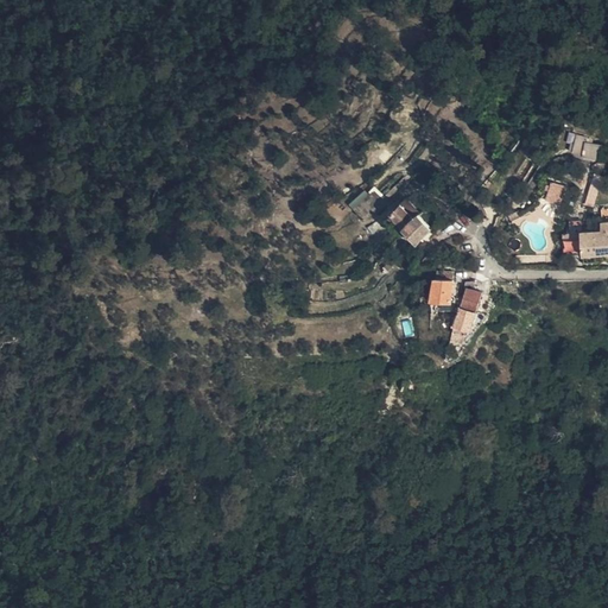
[(586,143),(582,156),(599,159),(602,146),(586,143)]
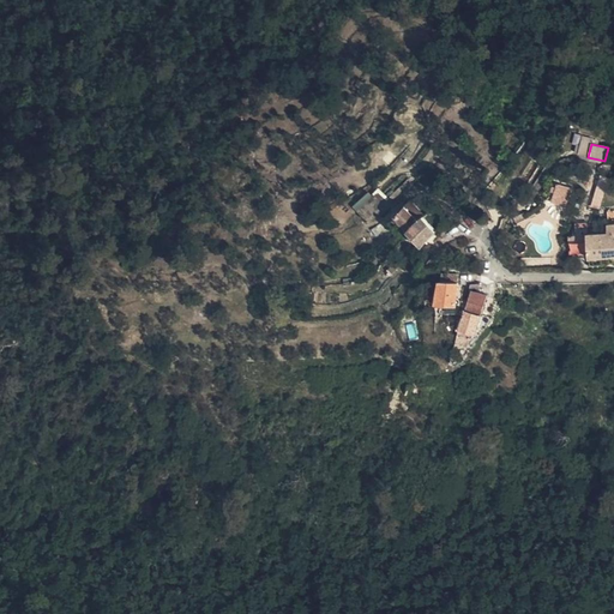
[(549,202),(564,205),(570,188),(555,184),(549,202)]
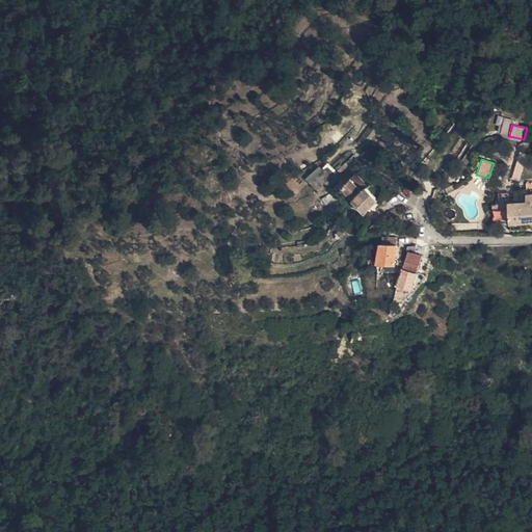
[(513,180),(520,181),(523,161),(515,160),(513,180)]
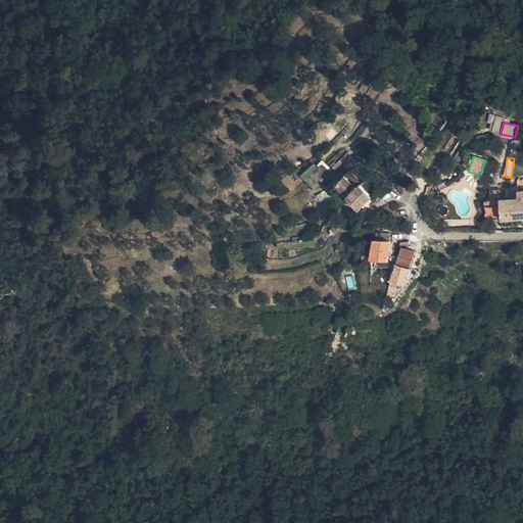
[(352,210),(368,198),(371,201),(376,195),(361,178),(348,189),(345,185),(350,180),(344,172),(331,183),(342,196),(352,210)]
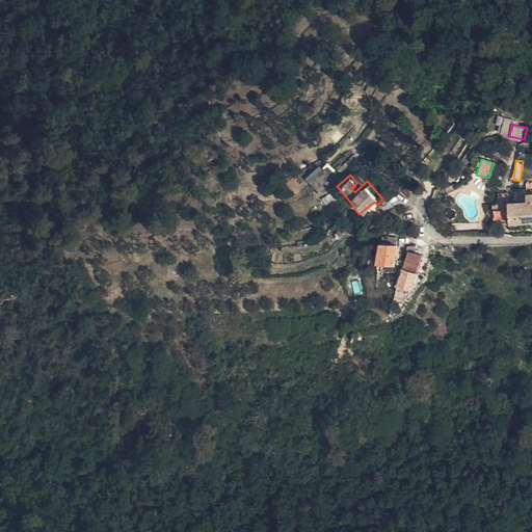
[(342,203),(343,203),(344,204),(348,200),(337,186),(333,190),(342,203)]
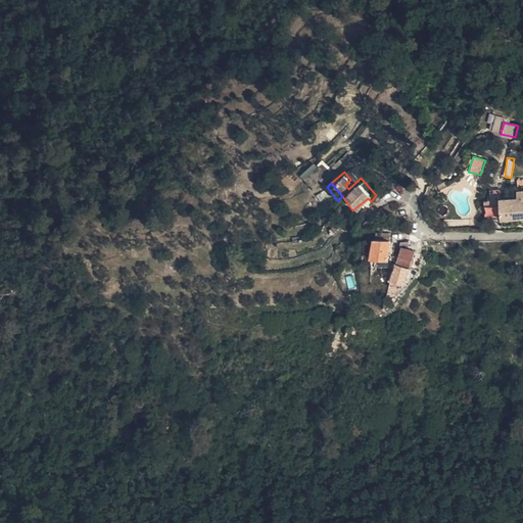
[(508,199),(505,199),(501,199),(502,225),(515,224),(514,218),(522,217),(522,192),(516,192),(517,199),(508,199)]
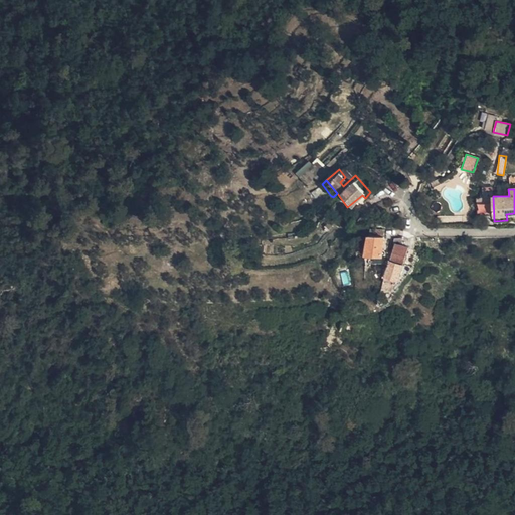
[(477,199),(478,214),(490,213),(489,198),(477,199)]
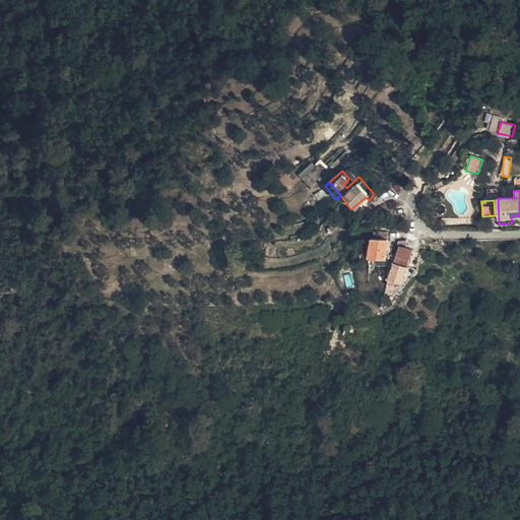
[(381,257),(381,237),(361,237),(360,257),(381,257)]
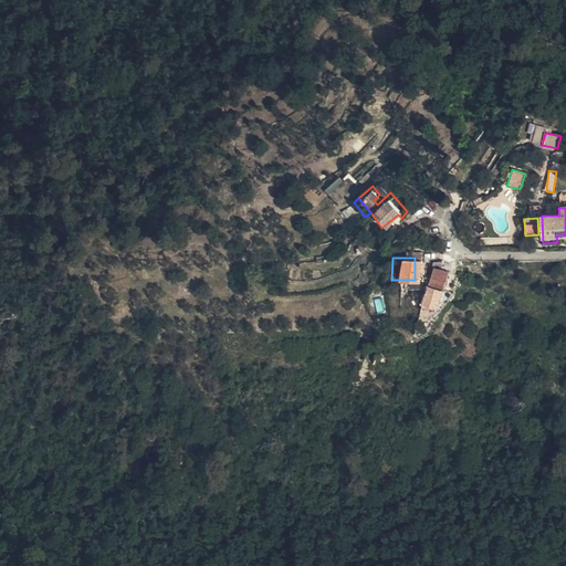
[(422,284),(437,289),(442,271),(435,269),(437,261),(428,262),(426,268),(428,269),(422,284)]
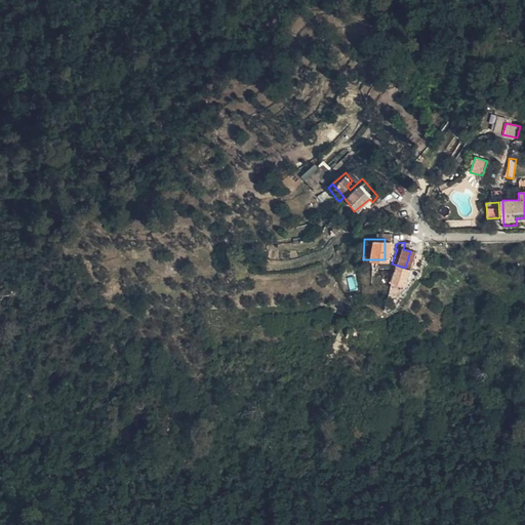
[(398,287),(405,268),(392,264),(385,282),(398,287)]
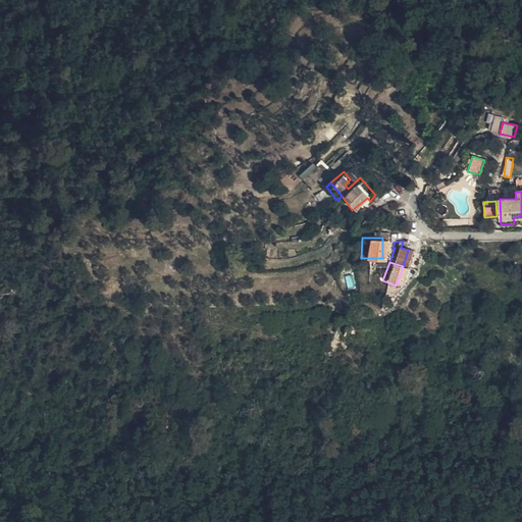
[(396,301),(400,288),(388,283),(384,298),(396,301)]
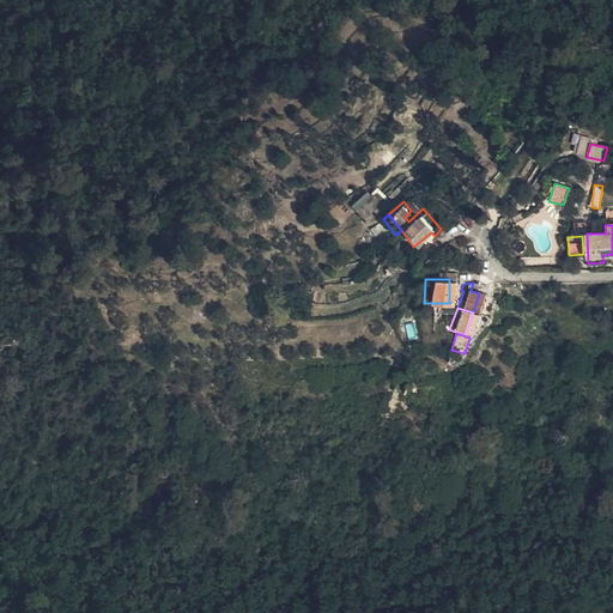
[(2,337),(0,339),(0,347),(2,350),(7,353),(13,344),(2,337)]
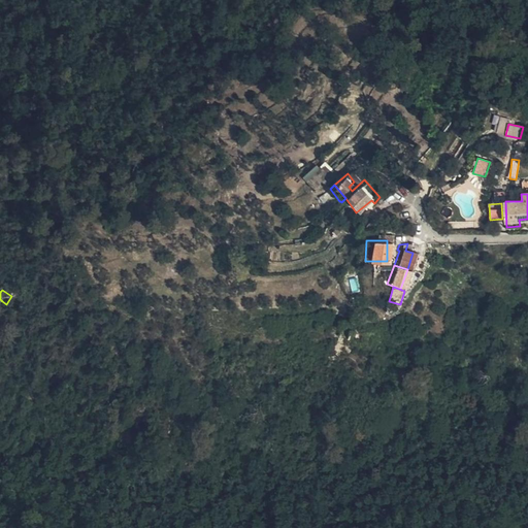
[(328,334),(339,337),(341,329),(342,324),(326,319),(324,325),(330,328),(328,334)]
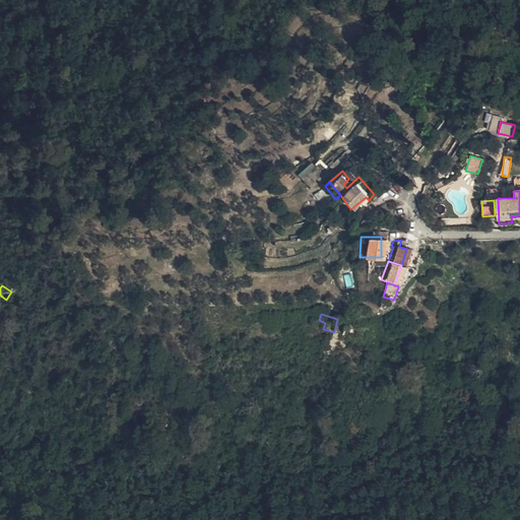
[(349,323),(346,336),(353,338),(356,325),(349,323)]
